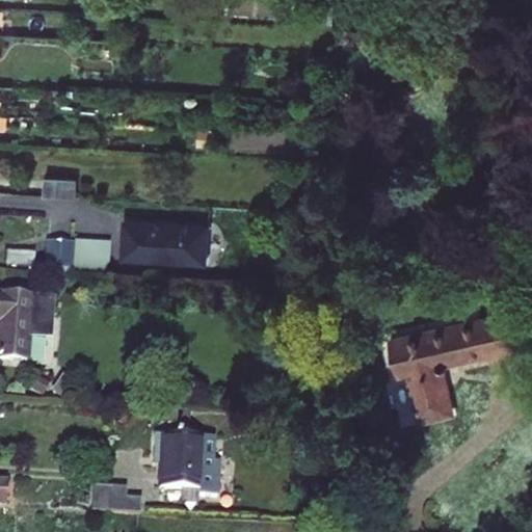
[(0,136),(9,137),(14,118),(0,117),(0,136)]
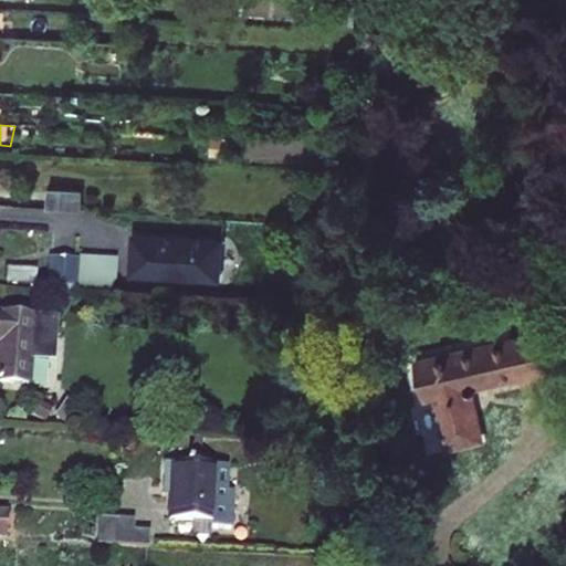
[(80,195),(48,192),(46,212),(79,215),(80,195)]
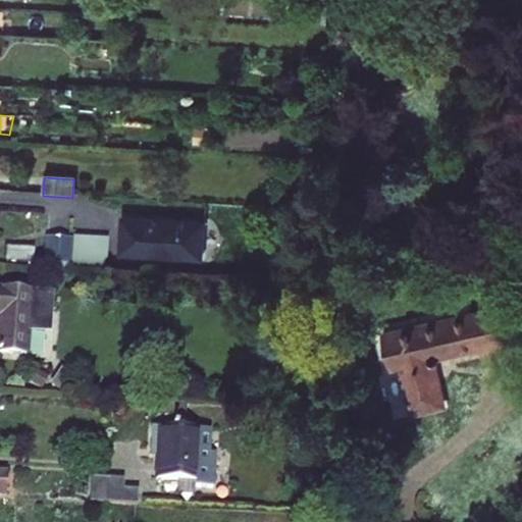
[(201,260),(203,227),(122,222),(120,255),(201,260)]
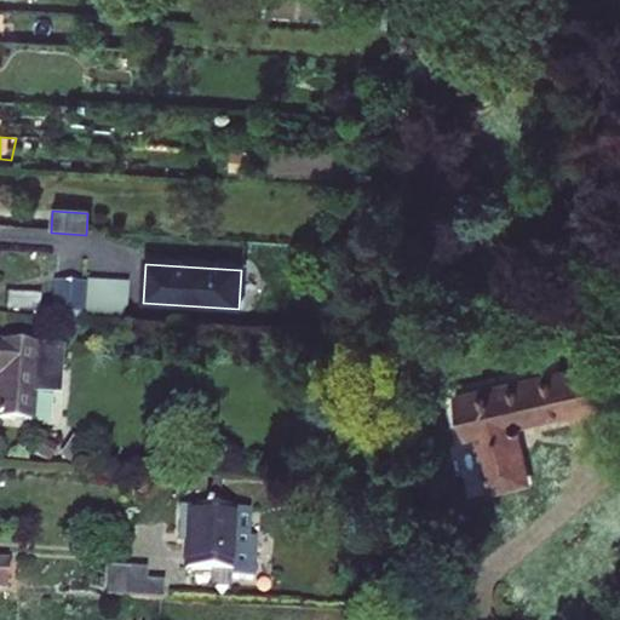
[(68,323),(90,325),(92,285),(70,283),(68,323)]
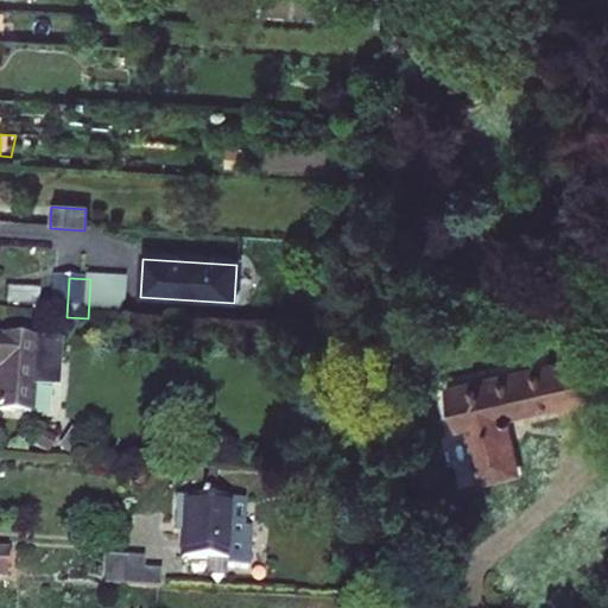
[(40,336),(39,381),(62,382),(63,336),(40,336)]
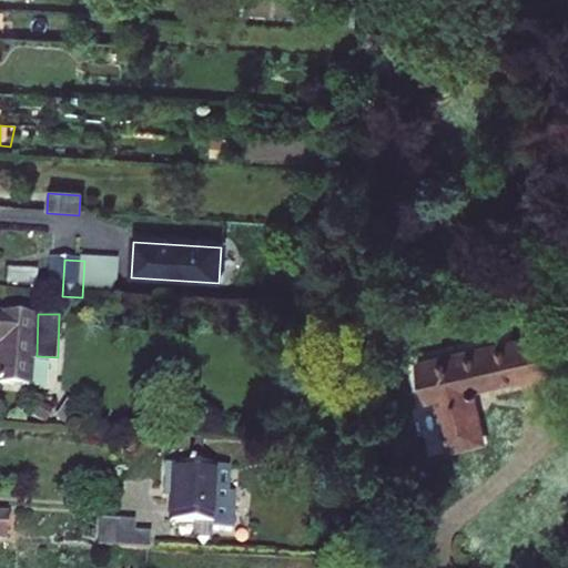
[(30,385),(34,321),(0,318),(0,356),(3,356),(2,384),(30,385)]
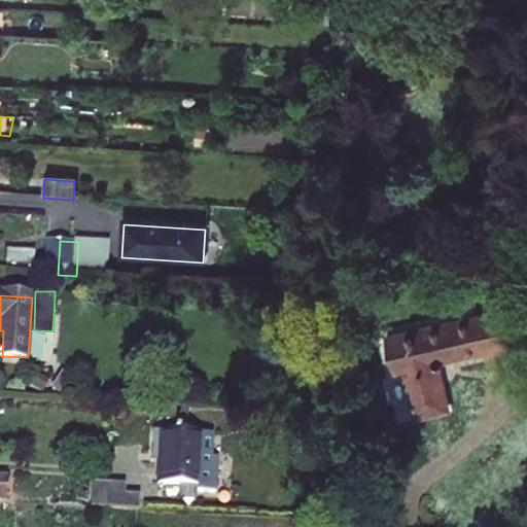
[(485,354),(511,349),(501,311),(388,336),(395,371),(406,367),(413,402),(420,411),(431,412),(442,407),(446,396),(438,361),(484,351),(485,354)]
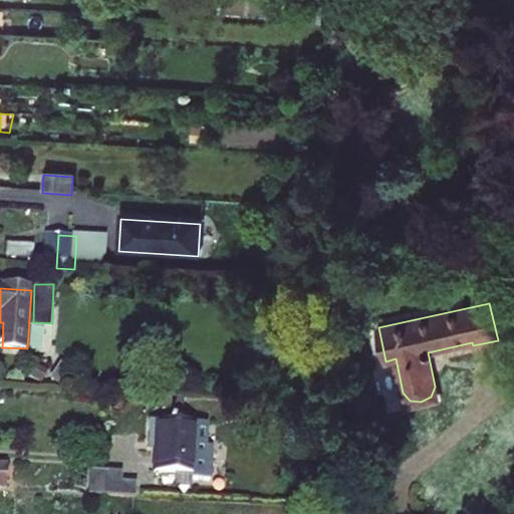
[(62,391),(72,376),(63,369),(53,383),(62,391)]
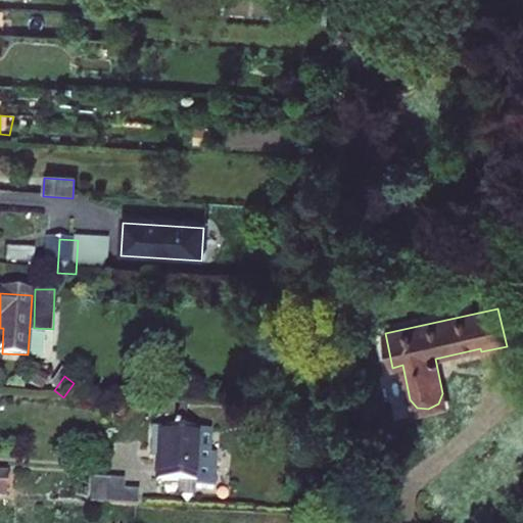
[(195,431),(157,429),(154,482),(192,484),(210,485),(211,457),(194,456),(195,431)]
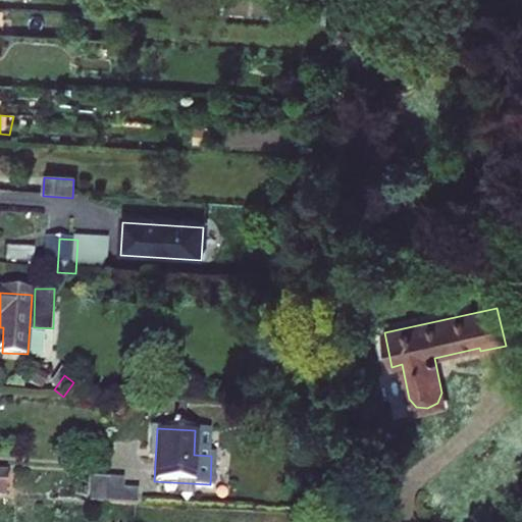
[(12,475),(0,473),(0,500),(11,501),(12,475)]
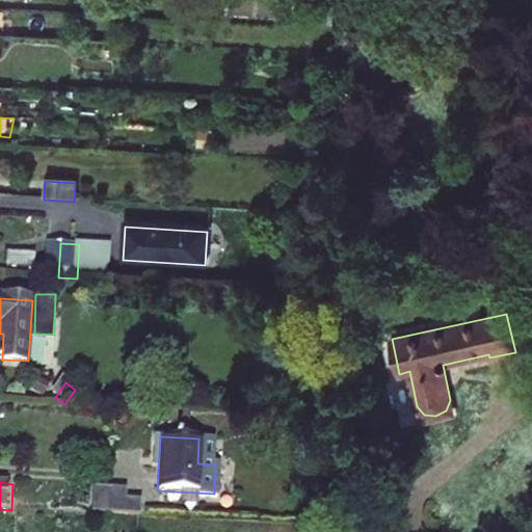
[(97,514),(110,514),(111,493),(111,488),(98,488),(97,514)]
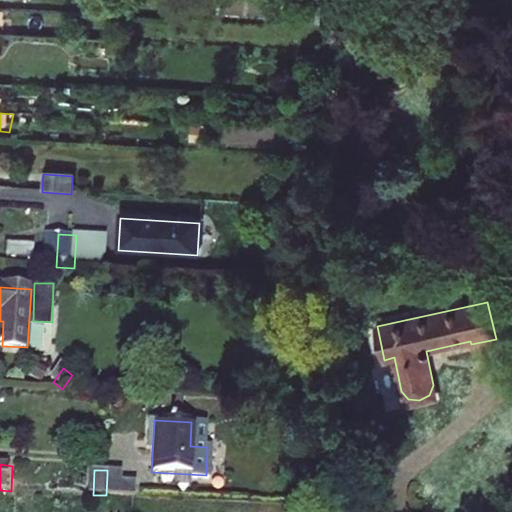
[(107,474),(106,495),(136,496),(137,484),(121,483),(122,474),(107,474)]
